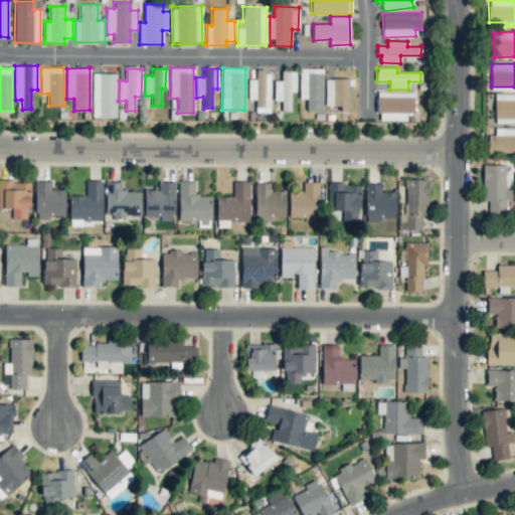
[(322,111),(323,68),(300,68),(299,99),(306,99),(306,111),(322,111)]
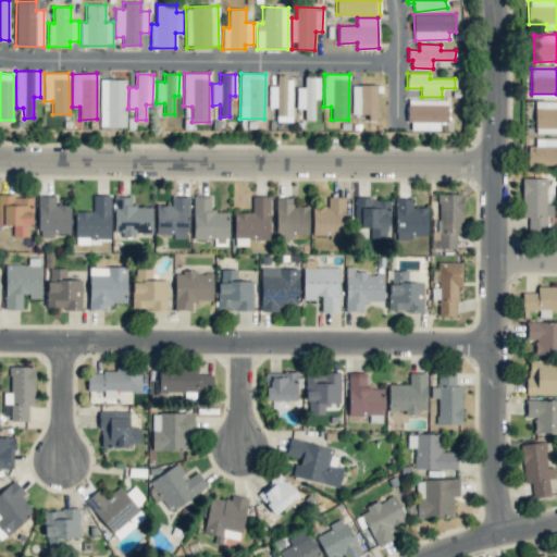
[(269,86),(268,107),(276,107),(276,121),(292,122),(292,77),(276,76),(276,86),(269,86)]
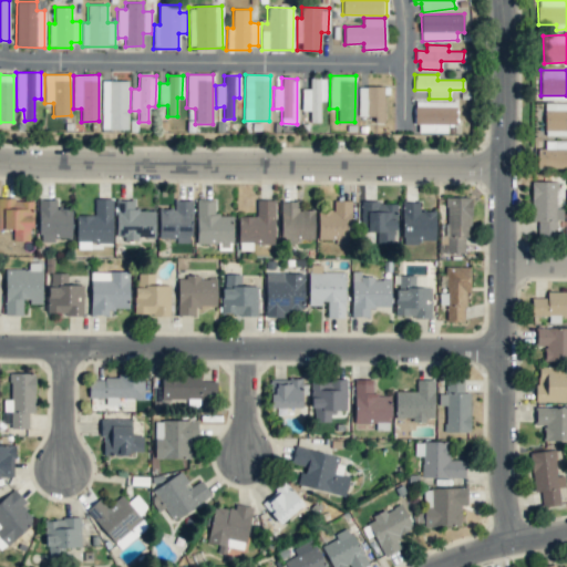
[(326,101),(326,79),(310,78),(309,89),(301,89),(301,111),(310,111),(309,122),(320,122),(320,101),(326,101)]
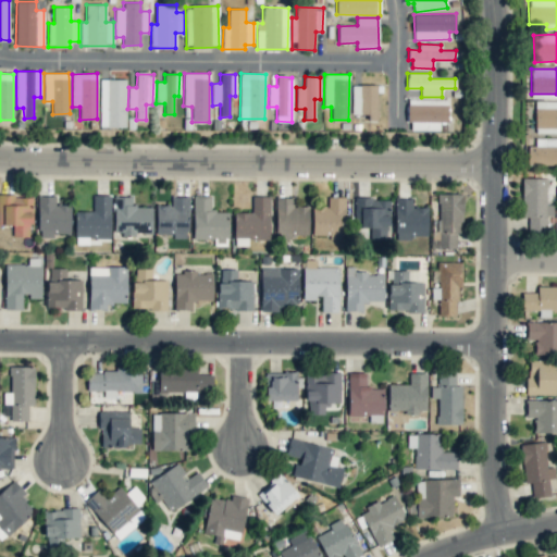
[(126,79),(100,79),(99,126),(125,127),(126,79)]
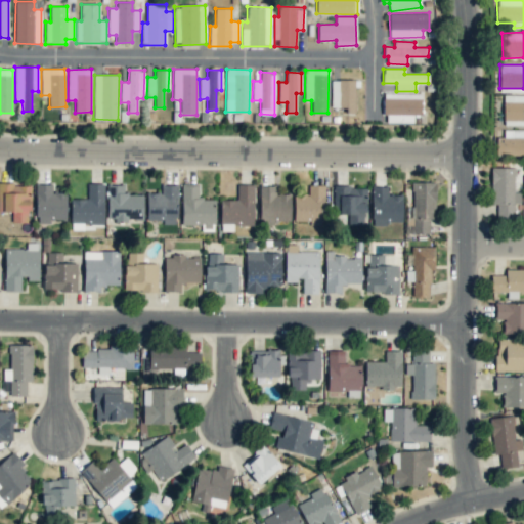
[(331,80),(331,107),(346,107),(346,113),(355,113),(354,80),(331,80)]
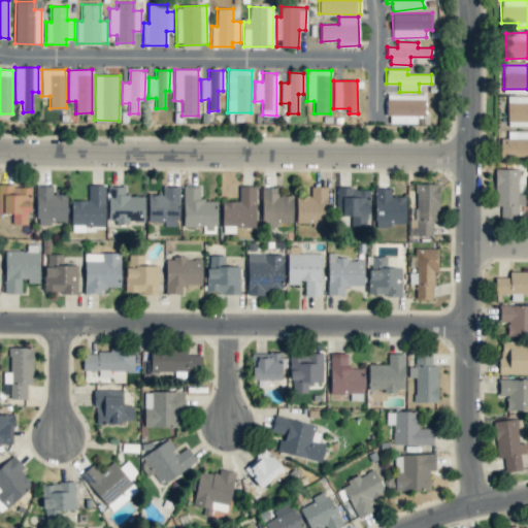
[(387,123),(424,124),(424,95),(387,94),(387,123)]
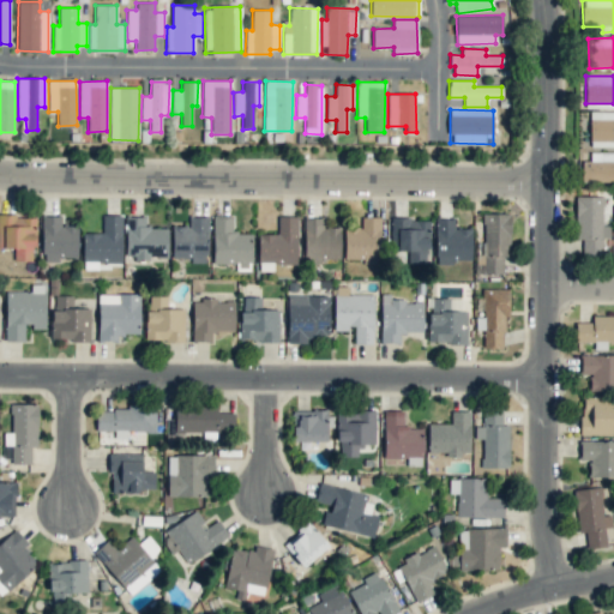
[(613,110),(590,110),(590,145),(613,145),(613,110)]
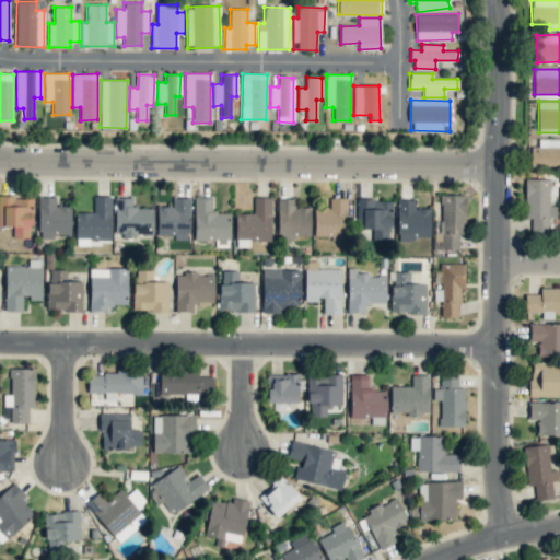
[(529,147),(531,166),(559,165),(559,138),(537,139),(538,147),(529,147)]
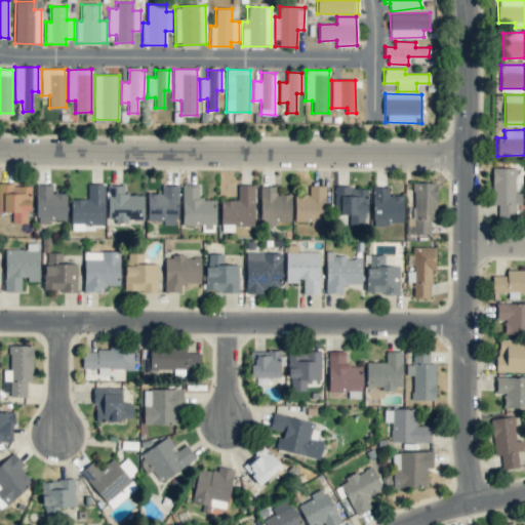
[(497,217),(515,217),(515,203),(521,203),(521,192),(515,192),(516,168),(492,167),(492,205),(497,205),(497,217)]
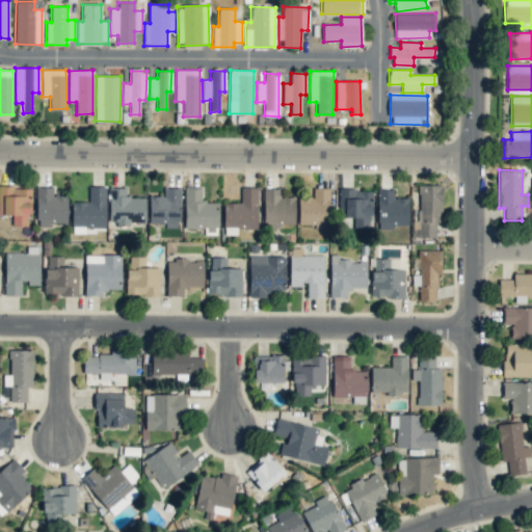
[(442,185),(418,185),(419,237),(436,237),(436,221),(443,221),(442,185)]
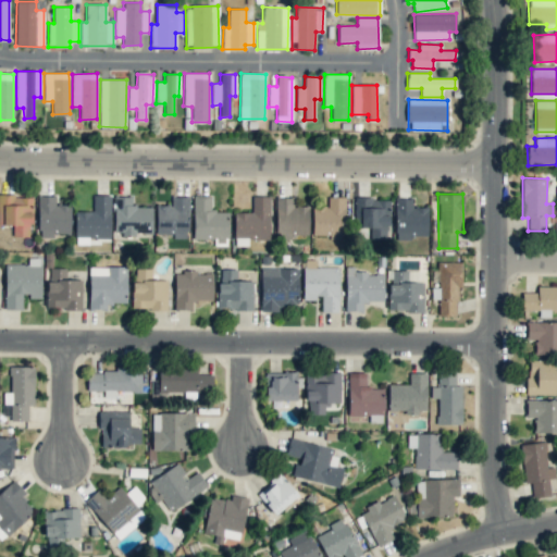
[(32,196),(0,195),(0,225),(13,225),(12,236),(31,237),(32,196)]
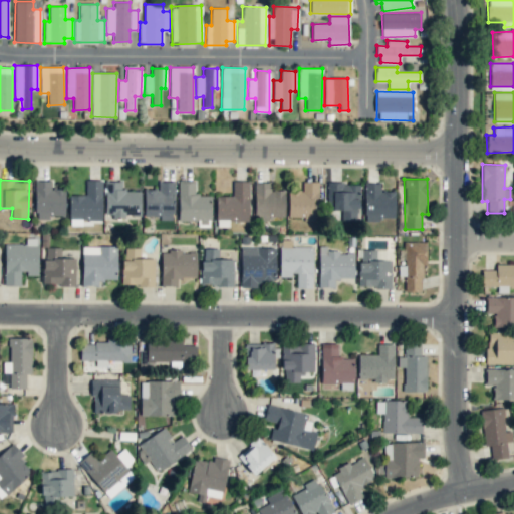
[(68,219),(101,219),(101,180),(85,180),(85,195),(69,195),(68,219)]
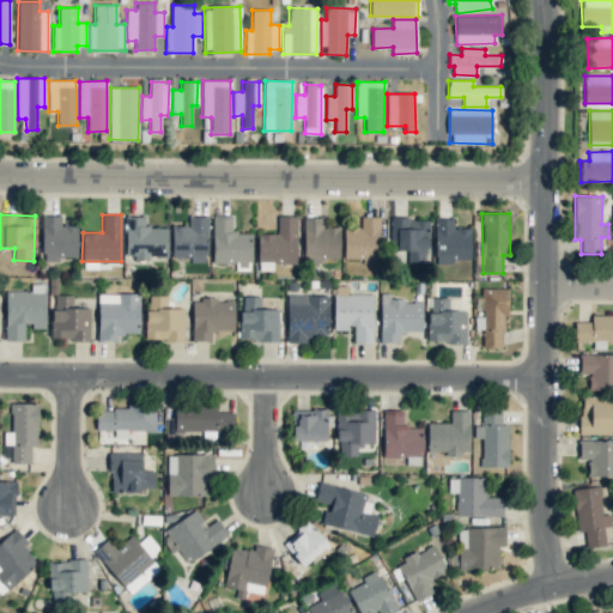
[(77,225),(60,225),(60,216),(42,216),(42,261),(59,261),(59,256),(78,256),(77,225)]
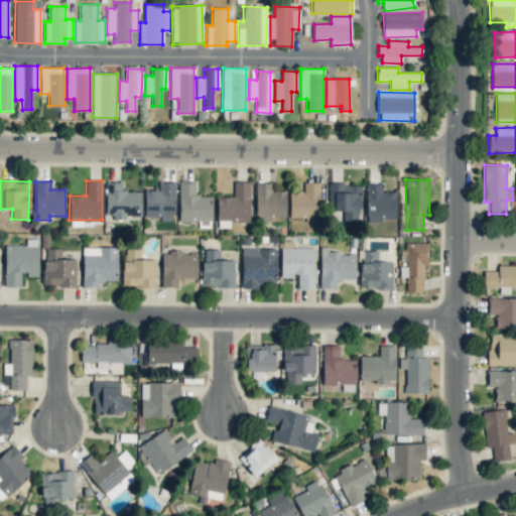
[(141,190),(122,191),(122,181),(105,181),(106,218),(141,217),(141,190)]
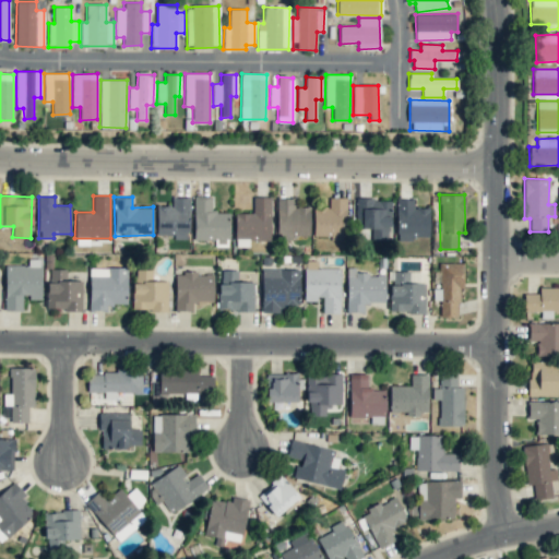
[(157,205),(156,235),(174,235),(174,239),(189,239),(189,198),(171,197),(171,205),(157,205)]
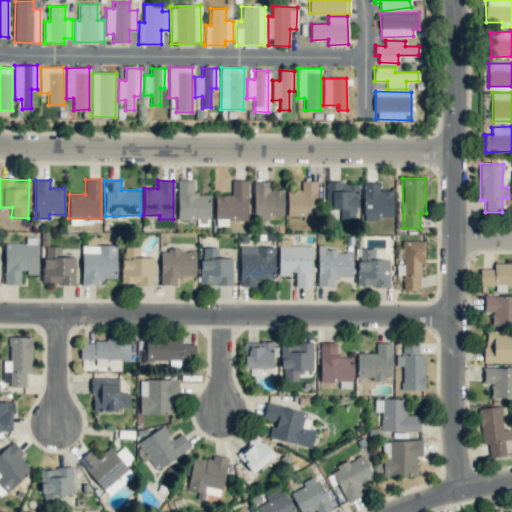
[(177,219),(210,219),(210,194),(193,194),(194,180),(178,180),(177,219)]
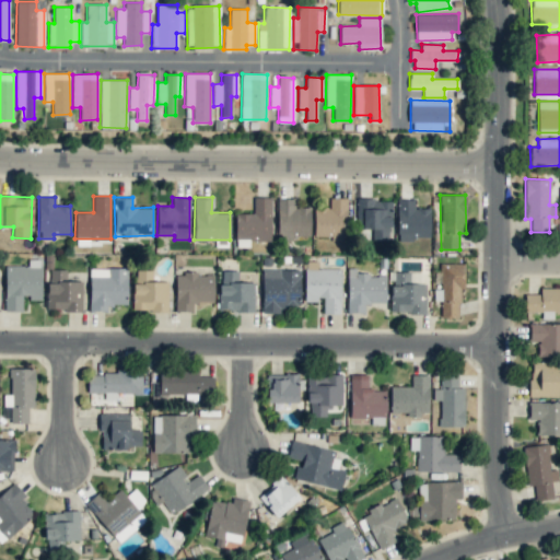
[(271,197),(253,197),(253,213),(235,213),(235,240),(271,240),(271,197)]
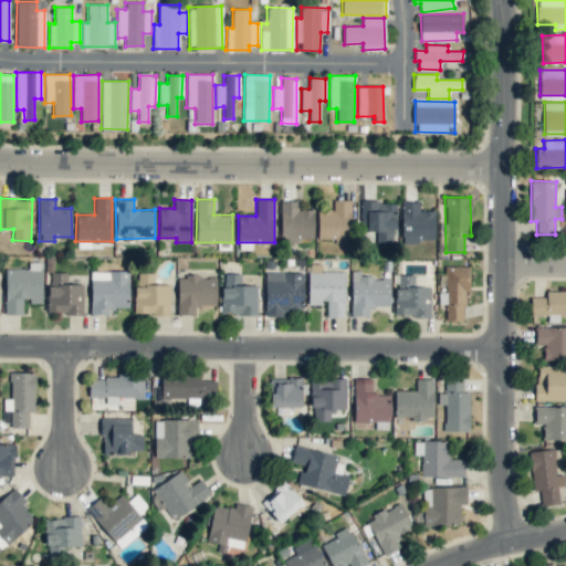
[(350,242),(349,199),(333,200),(333,209),(317,209),(317,239),(335,239),(335,243),(350,242)]
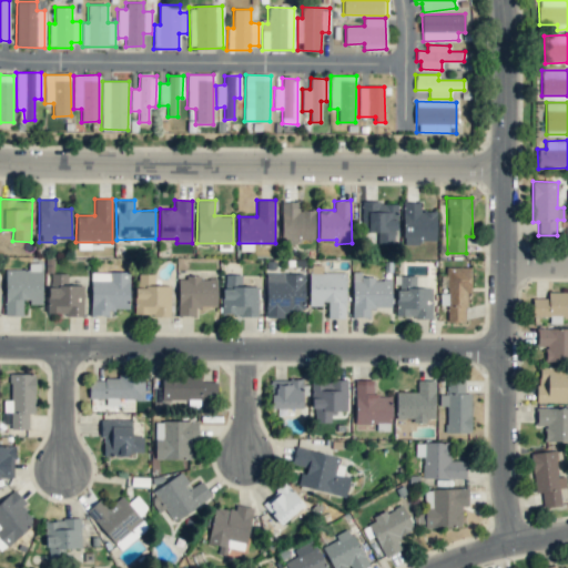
[(314,211),(298,211),(298,202),(281,202),(281,242),(315,241),(314,211)]
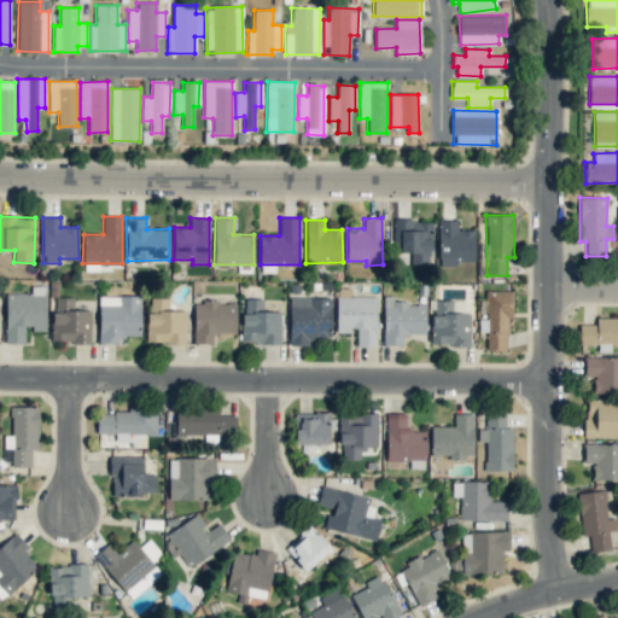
[(410,264),(432,266),(433,221),(394,220),(392,252),(410,252),(410,264)]
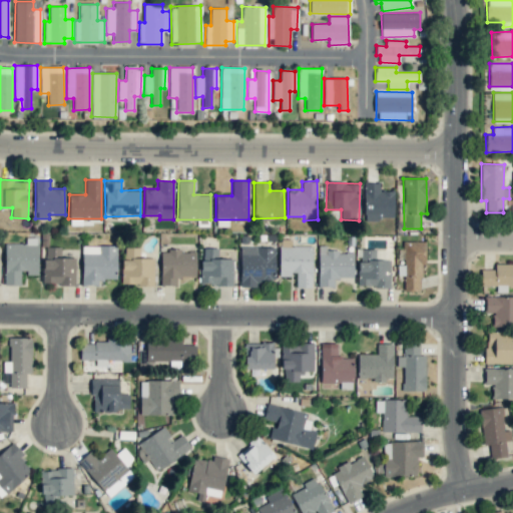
[(364,219),(393,219),(394,190),(380,190),(380,183),(365,182),(364,219)]
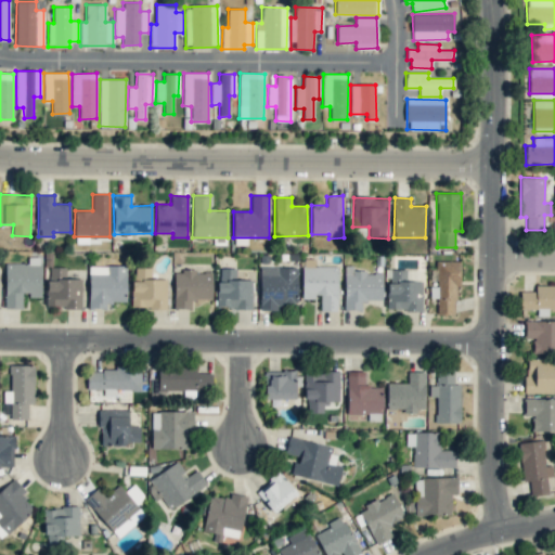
[(5,263),(4,308),(22,308),(22,296),(41,296),(41,257),(27,257),(27,263),(5,263)]
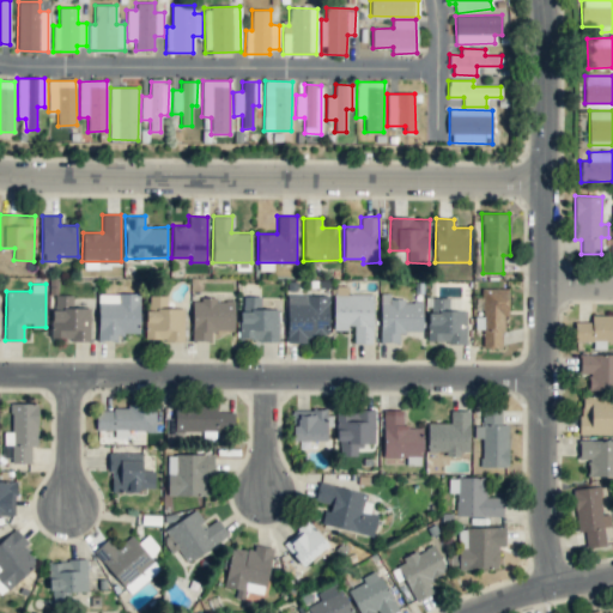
[(505,289),(481,287),(481,316),(475,316),(475,329),(483,329),(483,347),(504,349),(505,289)]
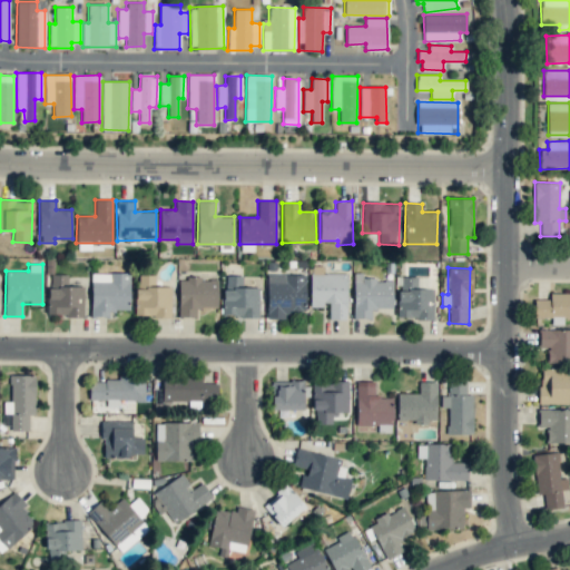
[(90,316),(109,316),(109,310),(129,311),(130,273),(91,273),(90,316)]
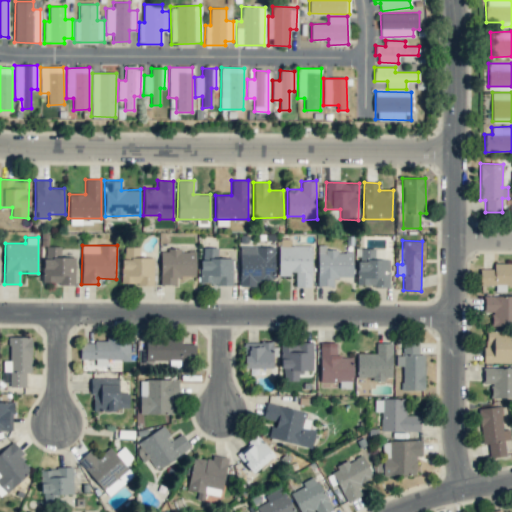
[(312,246),(279,245),(278,274),(296,275),(296,286),(311,287),(312,246)]
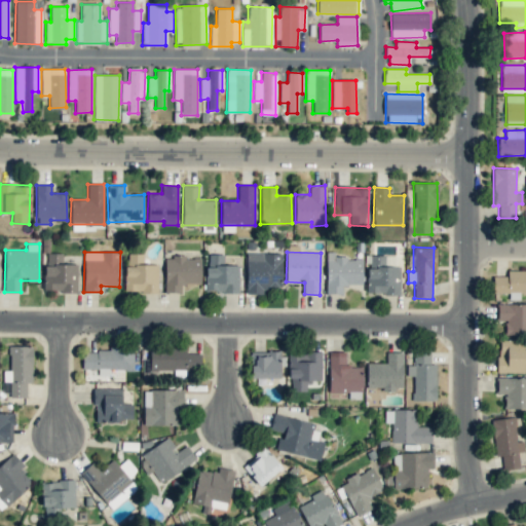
[(327,294),(342,293),(342,285),(363,285),(362,258),(335,258),(335,252),(326,252),(327,294)]
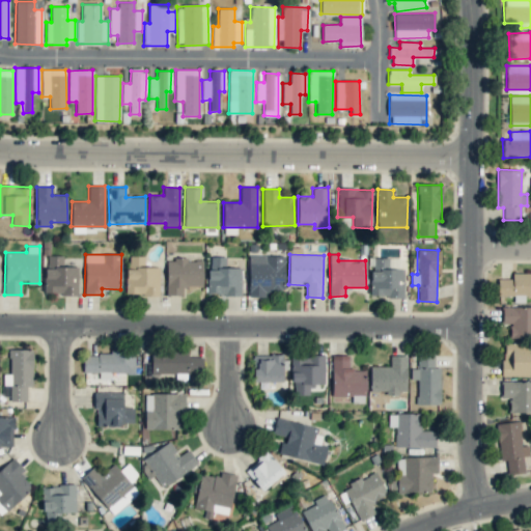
[(63,256),(45,255),(44,294),(77,295),(78,267),(63,266),(63,256)]
